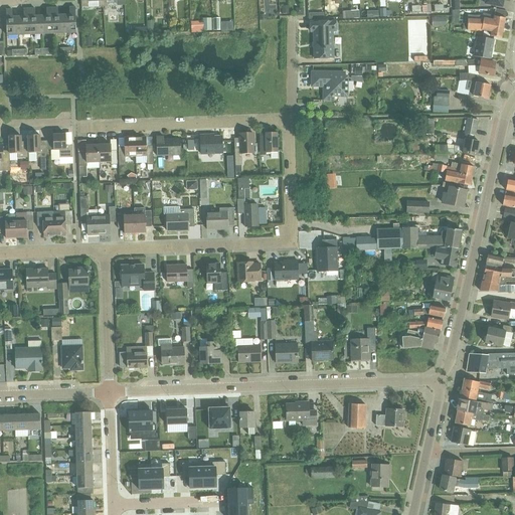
[(57,8),(52,9),(53,34),(64,34),(63,16),(57,16),(57,8)]
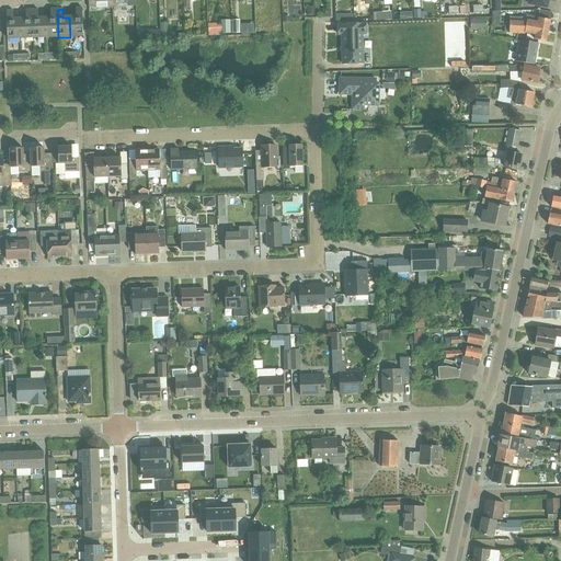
[(76,16),(69,18),(70,37),(83,37),(82,9),(76,9),(76,16)]
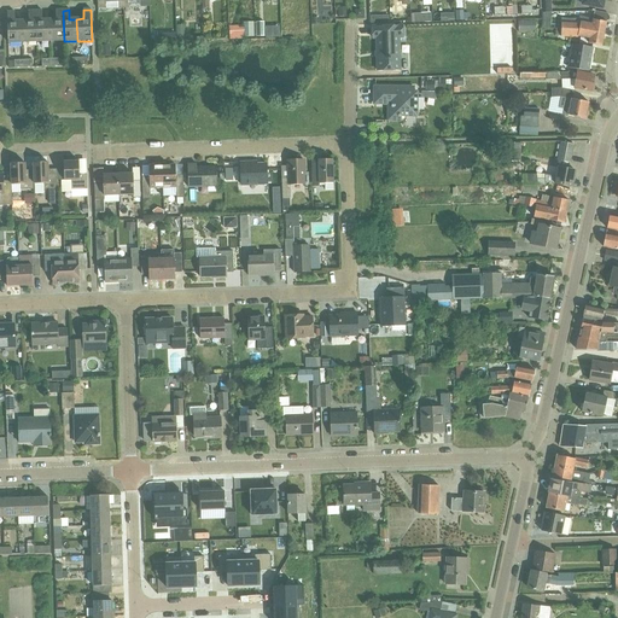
[(36,42),(35,11),(28,11),(28,21),(22,21),(23,44),(36,42)]
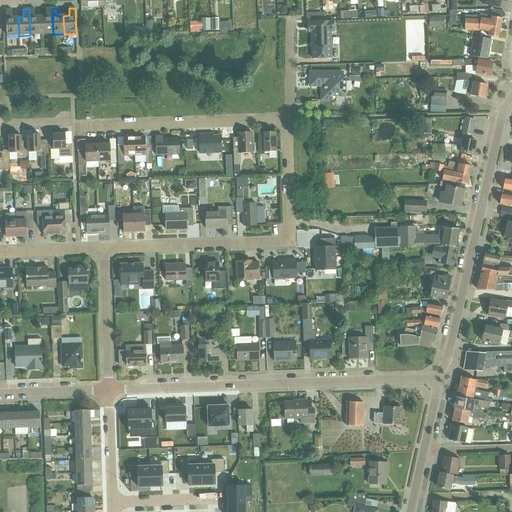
[(41,35),(41,16),(34,17),(34,9),(29,9),(30,35),(41,35)]
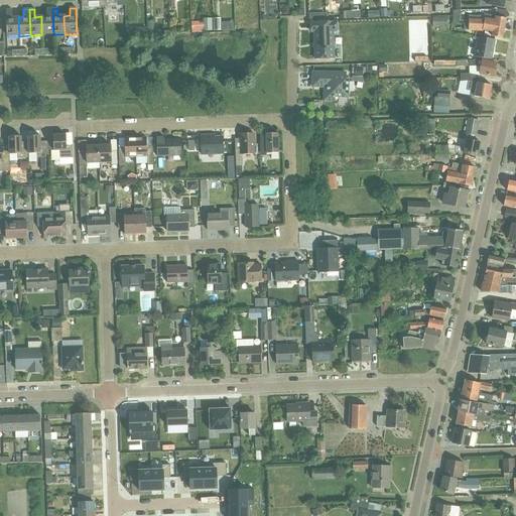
[(53,34),(52,9),(45,9),(45,16),(41,16),(41,35),(53,34)]
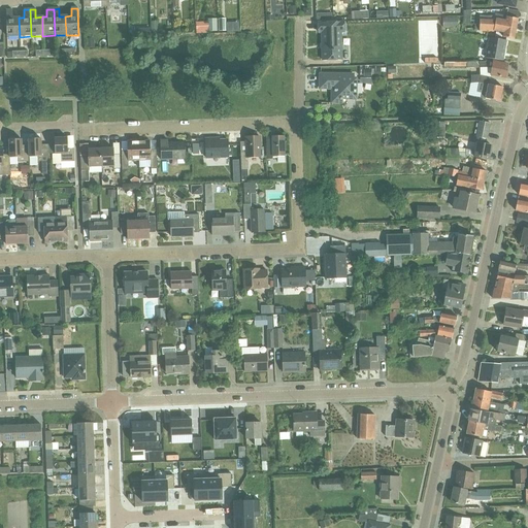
[(347,10),(347,19),(364,19),(364,9),(347,10)]
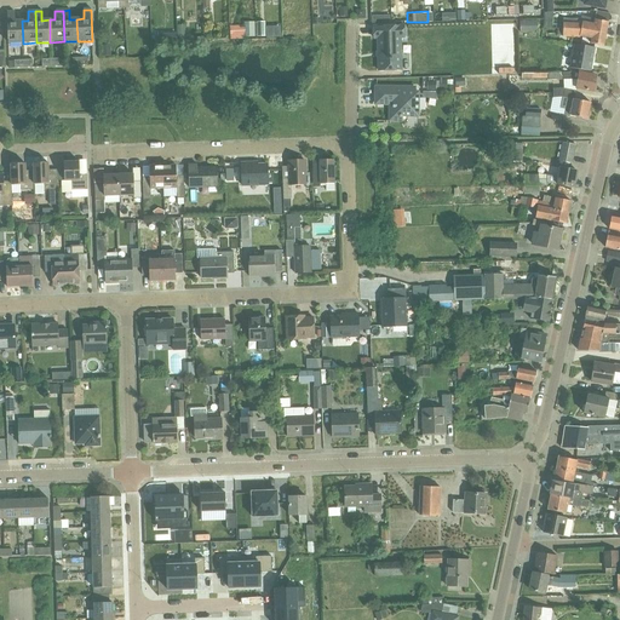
[(23,44),(22,21),(15,21),(15,12),(7,12),(9,44),(23,44)]
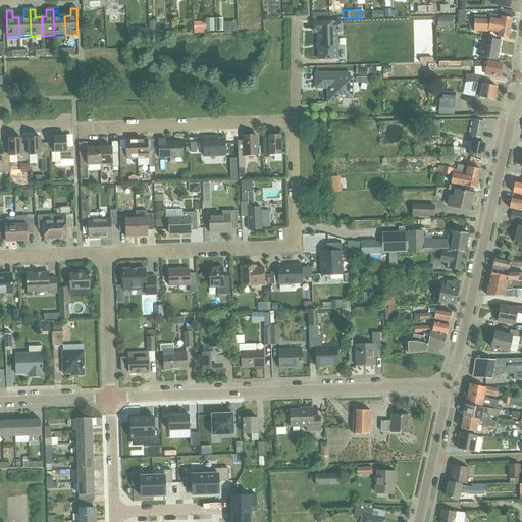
[(474,18),(474,24),(486,24),(487,24),(489,25),(500,28),(511,30),(513,19),(510,18),(502,17),(497,16),(489,14),(489,16),(484,16),(474,16),(474,18)]
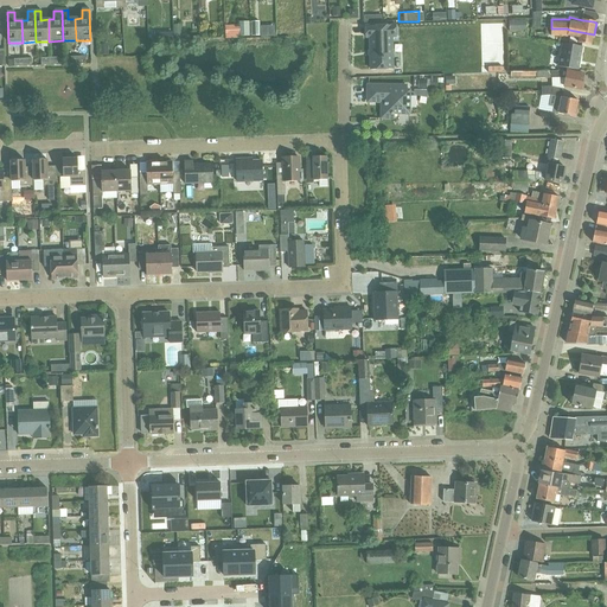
[(504,20),(480,20),(481,63),(505,63),(504,20)]
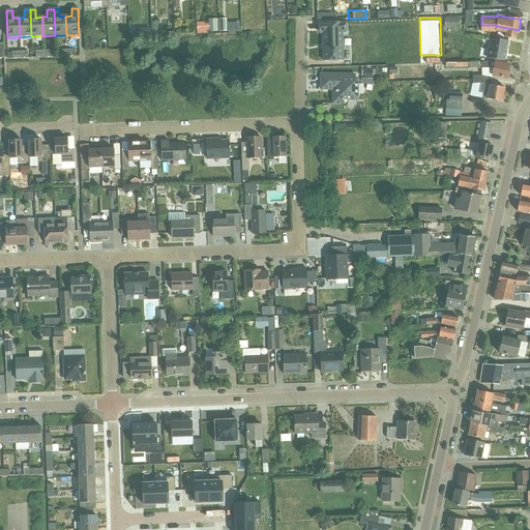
[(444,19),(444,28),(460,27),(460,19),(444,19)]
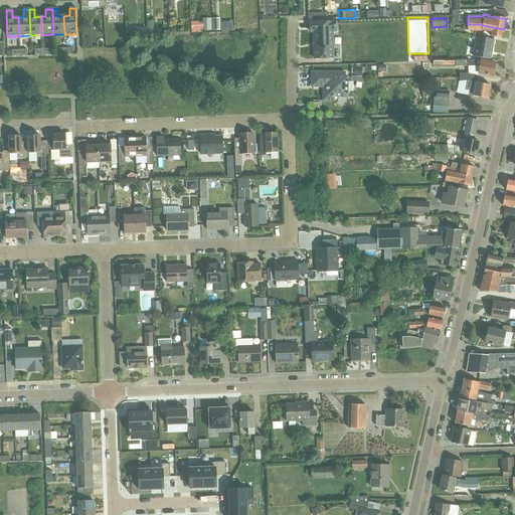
[(211,19),(203,19),(203,22),(203,31),(211,31),(211,19)]
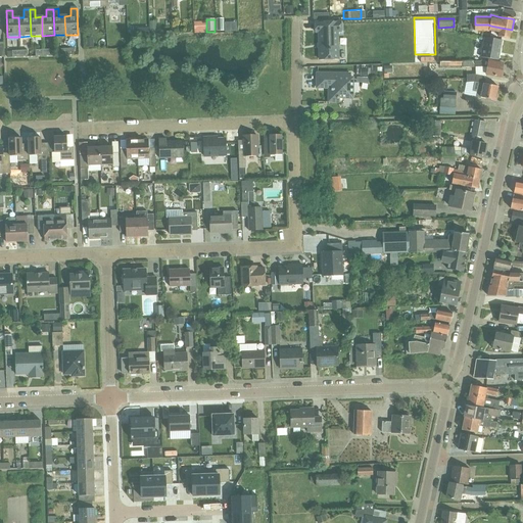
[(206,22),(195,24),(195,34),(206,33),(206,32),(206,22)]
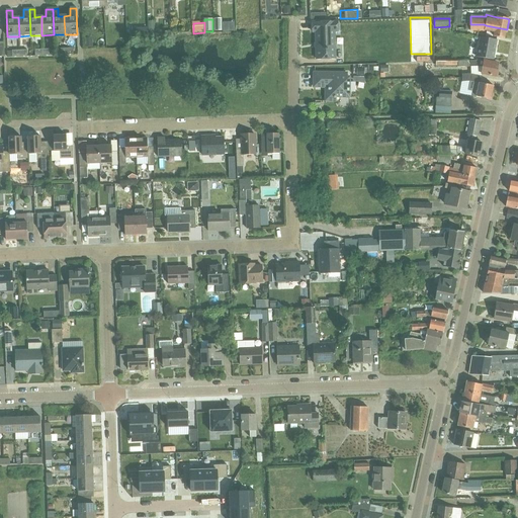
[(338,22),(312,22),(312,31),(316,31),(317,60),(335,59),(334,30),(338,30),(338,22)]
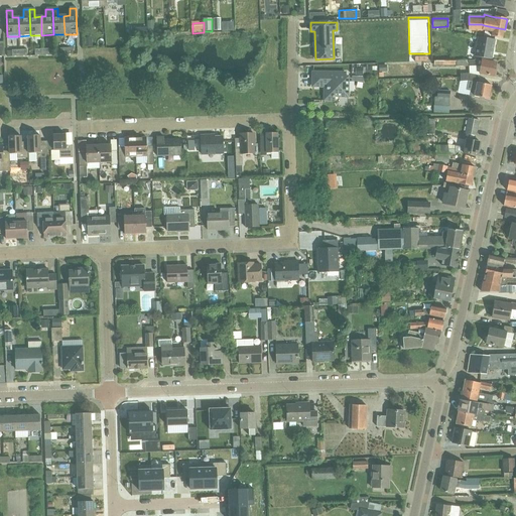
[(469,29),(469,31),(483,31),(493,32),(492,36),(503,38),(505,29),(494,27),(484,25),(482,24),(481,24),(469,24),(469,29)]
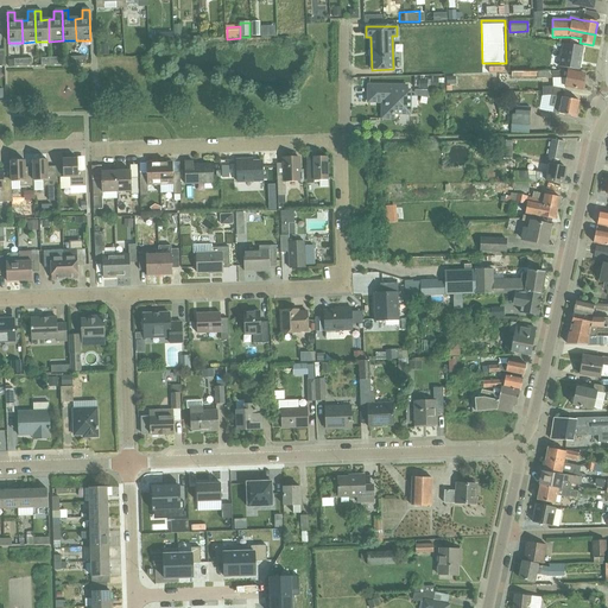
[(564,43),(559,67),(578,70),(583,48),(564,43)]
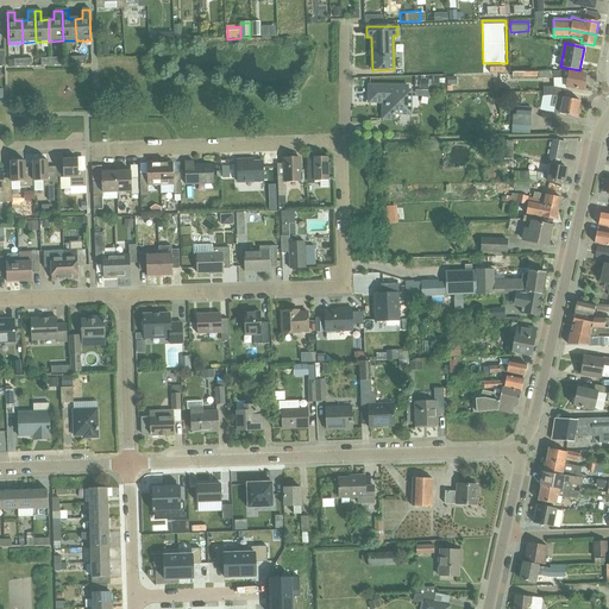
[(110,44),(100,44),(100,56),(110,56),(110,44)]
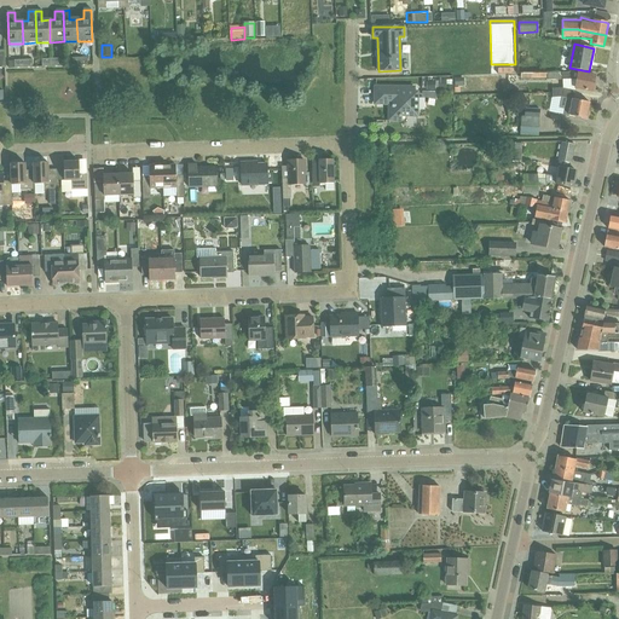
[(551,98),(561,98),(561,97),(573,99),(576,87),(593,91),(595,76),(578,73),(548,74),(548,80),(563,79),(563,88),(551,88),(551,98)]
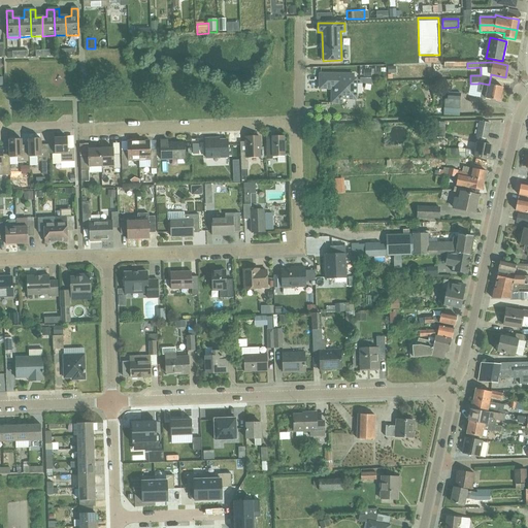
[(354,74),(320,74),(320,89),(332,89),(332,92),(332,103),(342,103),(342,99),(356,99),(357,92),(358,91),(358,87),(357,85),(357,78),(354,78),(354,74)]
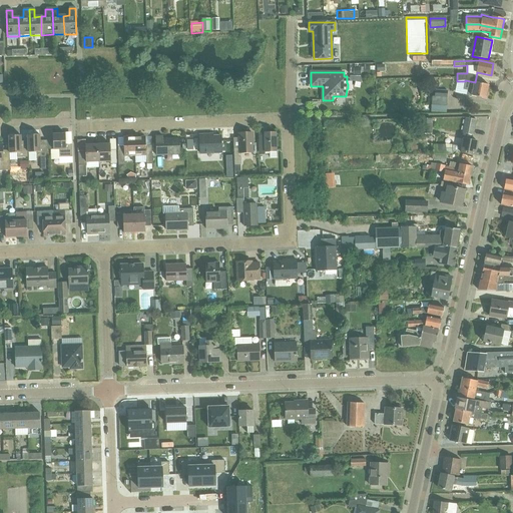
[(486,99),(489,85),(475,82),(465,80),(465,81),(463,90),(468,91),(467,95),(486,99)]
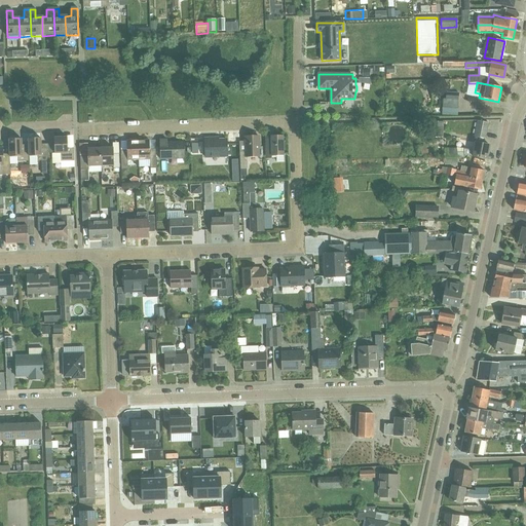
[(443,99),(443,108),(458,109),(459,94),(446,92),(446,100),(443,99)]
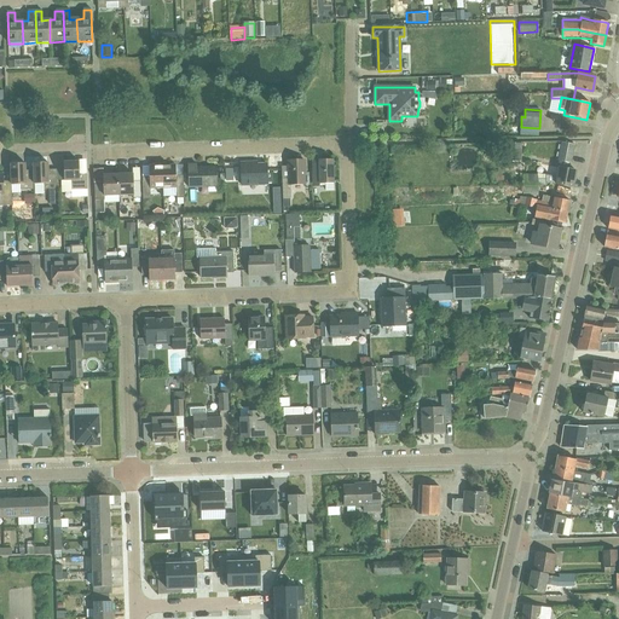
[(562,143),(559,161),(572,163),(576,145),(562,143)]
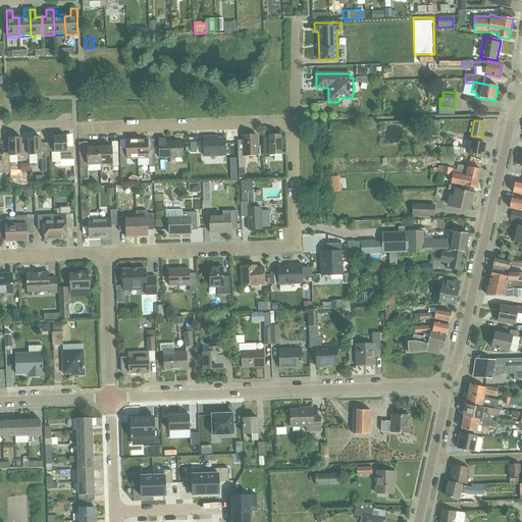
[(436,137),(439,137),(439,121),(427,121),(428,141),(436,141),(436,137)]
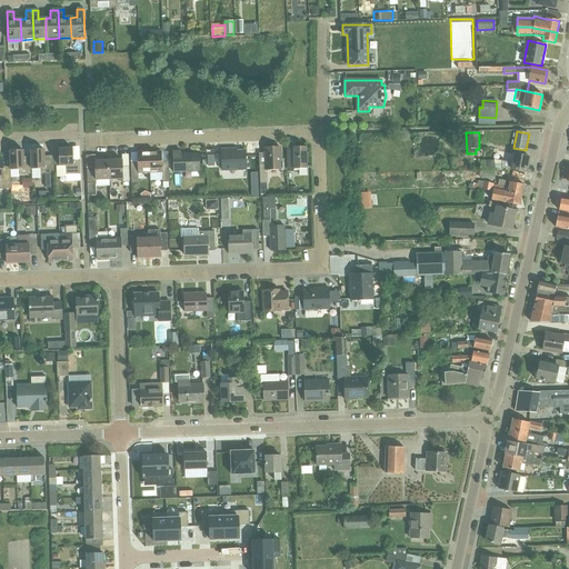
[(267,165),(259,166),(260,183),(260,191),(268,191),(268,182),(267,170),(281,170),(282,171),(285,170),(283,158),(281,158),(280,148),(266,148),(267,165)]
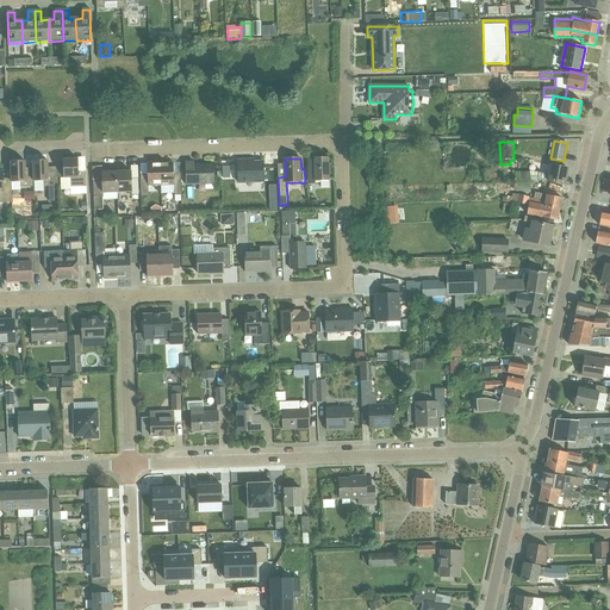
[(316,182),(330,181),(329,159),(315,159),(315,165),(307,165),(309,185),(316,185),(316,182)]
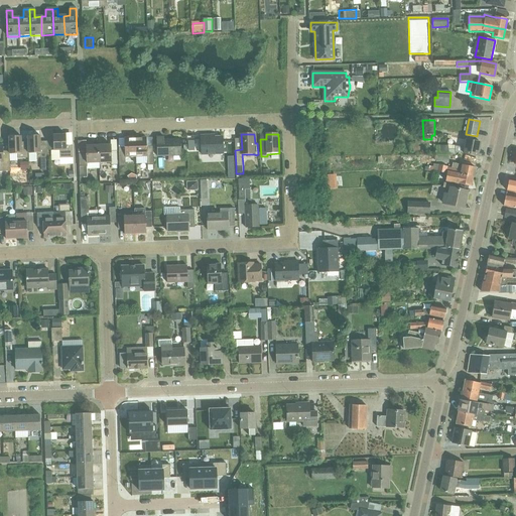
[(60,165),(74,164),(73,146),(67,146),(66,135),(53,136),(53,151),(59,151),(60,159),(60,165)]
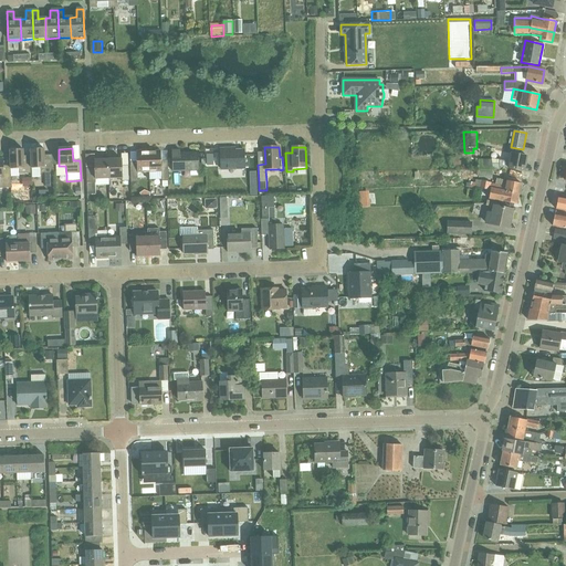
[(230,148),(220,149),(221,169),(245,168),(244,150),(230,152),(230,148)]
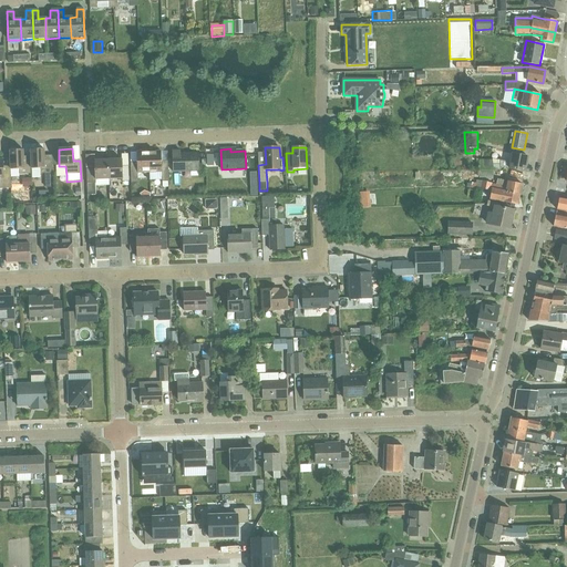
[(44,150),(31,150),(31,157),(32,169),(32,175),(32,178),(41,177),(40,174),(52,174),(52,165),(52,156),(52,155),(44,155),(44,150)]
